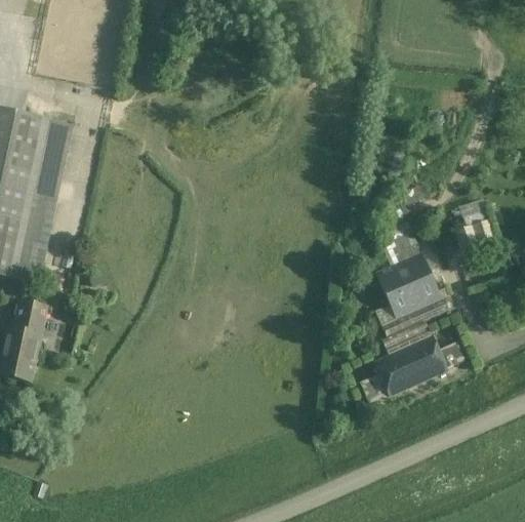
[(111,0),(47,0),(49,6),(52,12),(57,17),(64,22),(69,24),(74,26),(81,26),(89,24),(93,23),(98,19),(102,15),(106,10),(109,5),(111,0)]
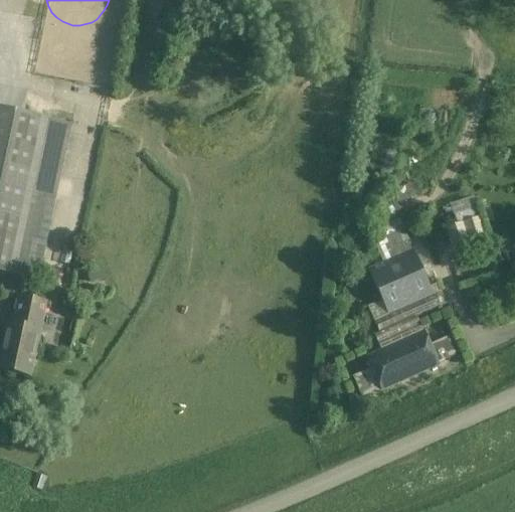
[(72,122),(0,106),(0,270),(39,279),(72,122)]
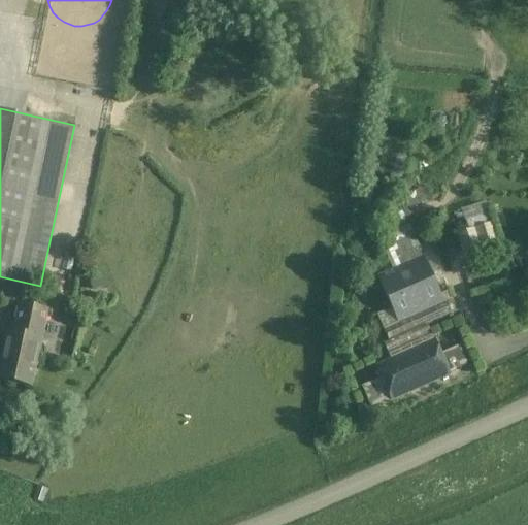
[(486,200),(459,205),(464,228),(454,230),(459,254),(495,247),(486,200)]
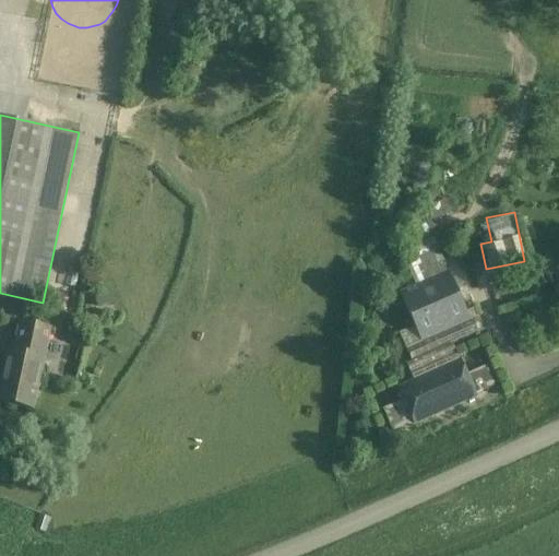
[(419,281),(400,291),(421,341),(472,319),(449,269),(444,271),(419,281)]
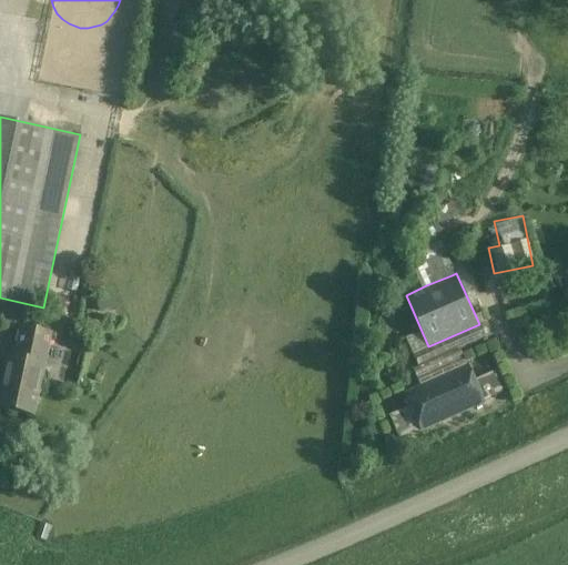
[(90,275),(88,288),(99,290),(101,278),(90,275)]
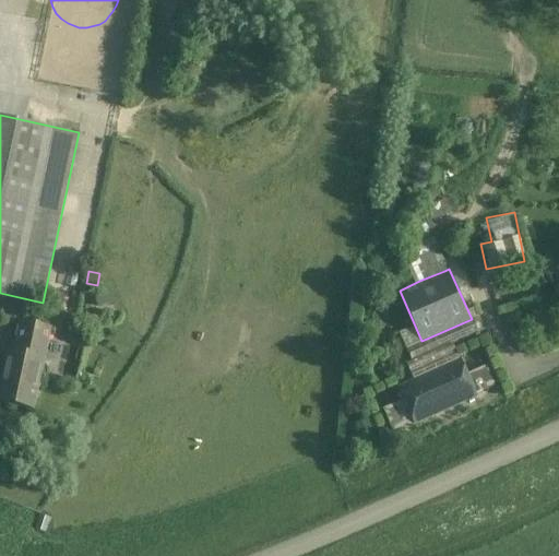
[(96,307),(108,303),(105,294),(93,298),(96,307)]
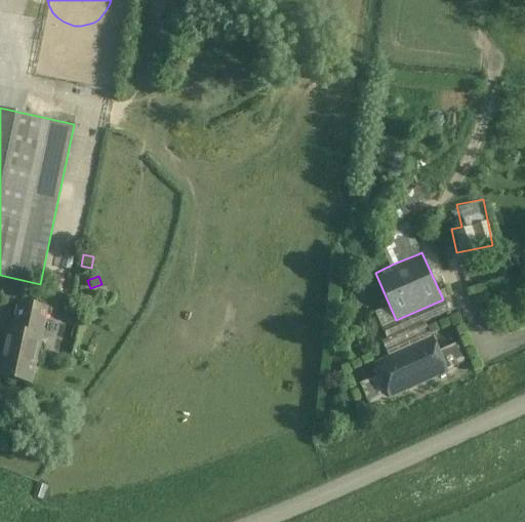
[(44,307),(21,302),(14,329),(7,327),(0,361),(0,373),(29,380),(44,307)]
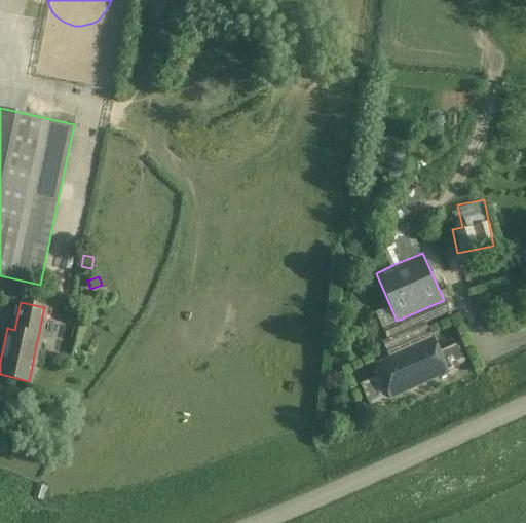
[(452,322),(458,335),(470,329),(463,315),(452,322)]
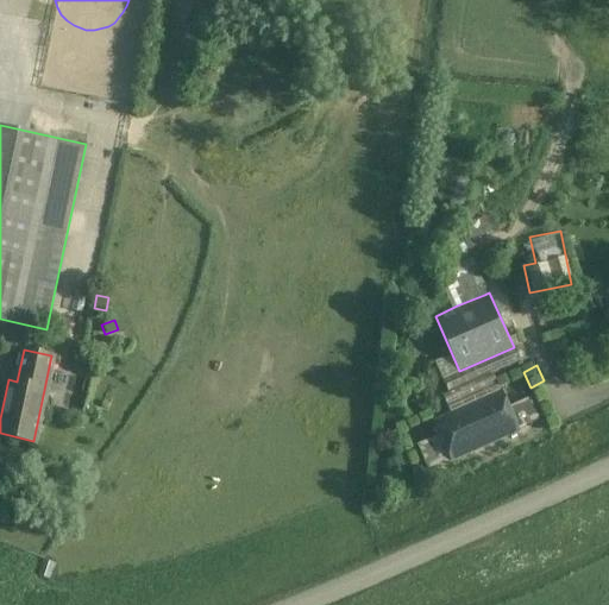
[(514,401),(531,391),(521,375),(506,383),(514,401)]
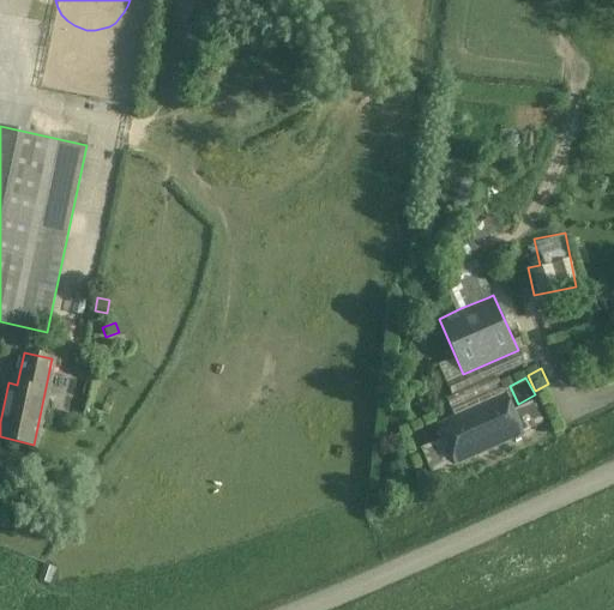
[(445,435),(421,446),(432,471),(522,432),(522,430),(546,420),(536,398),(512,409),(506,394),(440,423),(445,435)]
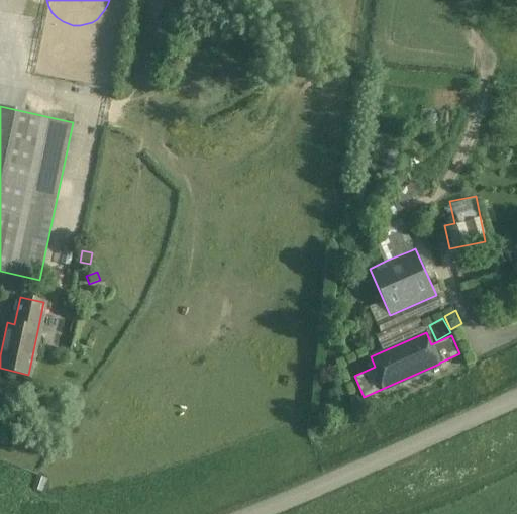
[(43,485),(45,477),(36,474),(33,482),(43,485)]
